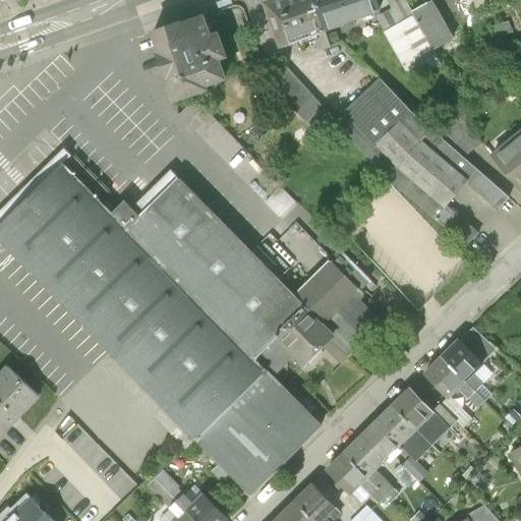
[(323,25),(313,0),(276,0),(266,3),(281,47),(315,36),(321,50),(330,47),(323,25)]
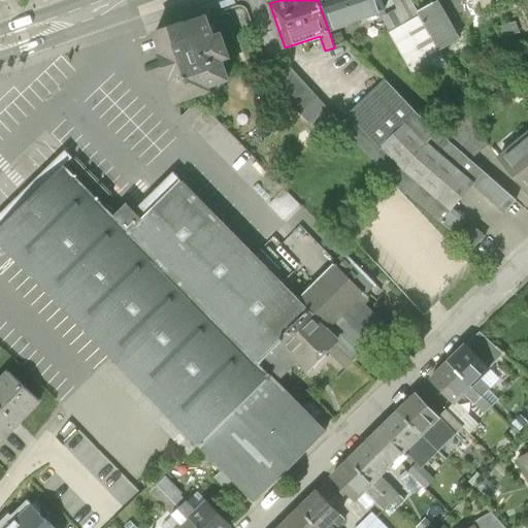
[(384,9),(381,0),(318,0),(327,26),(347,19),(348,22),(384,9)]
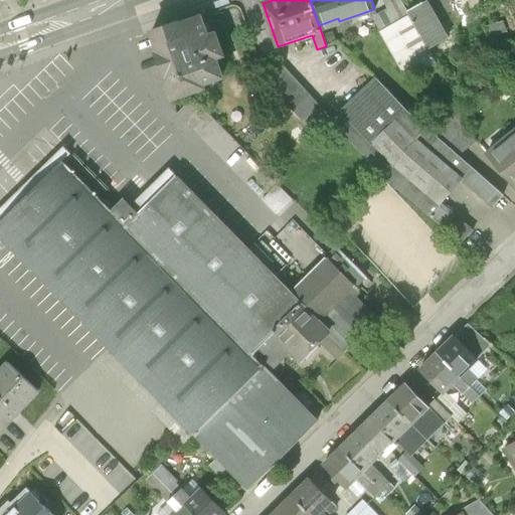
[(372,17),(381,32),(409,16),(407,12),(400,0),(383,0),(387,8),(372,17)]
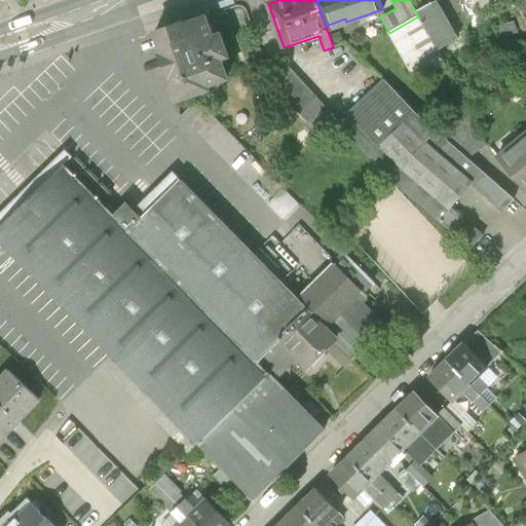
[(436,7),(430,5),(416,12),(418,16),(439,51),(458,40),(450,26),(446,27),(436,7)]
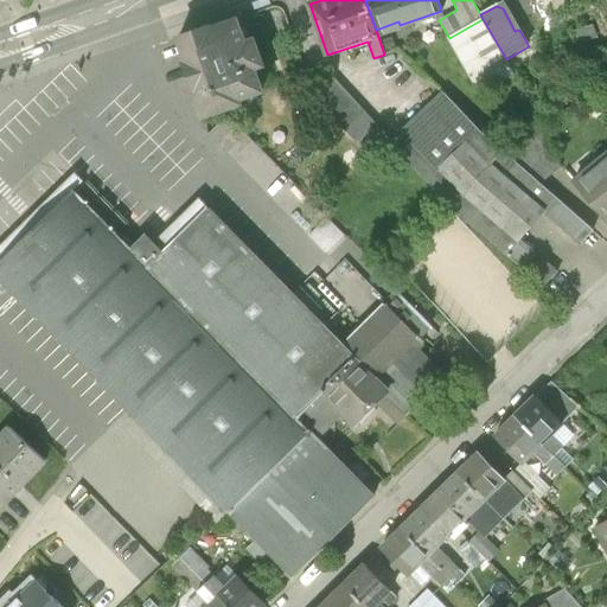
[(242,37),(232,12),(168,34),(177,59),(173,61),(185,93),(190,91),(199,117),(241,103),(238,97),(260,90),(251,66),(261,63),(250,33),(242,37)]
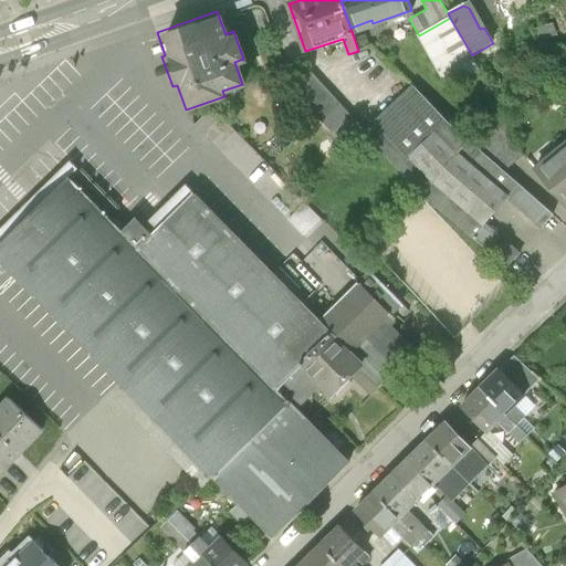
[(450,18),(419,35),(448,87),(480,70),(472,55),(450,18)]
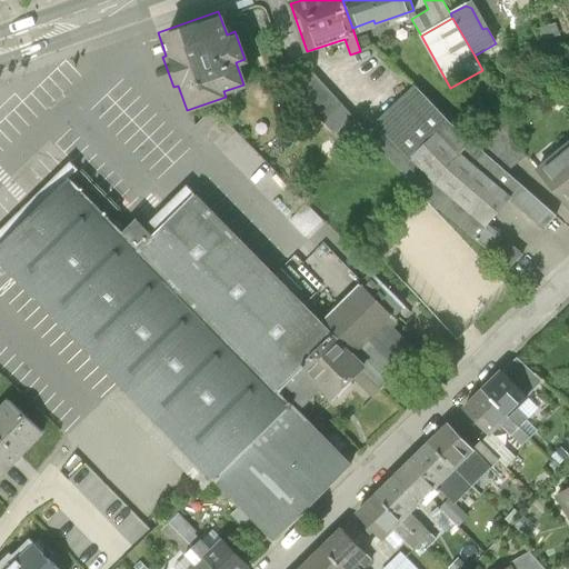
[(555,25),(537,31),(541,42),(558,36),(555,25)]
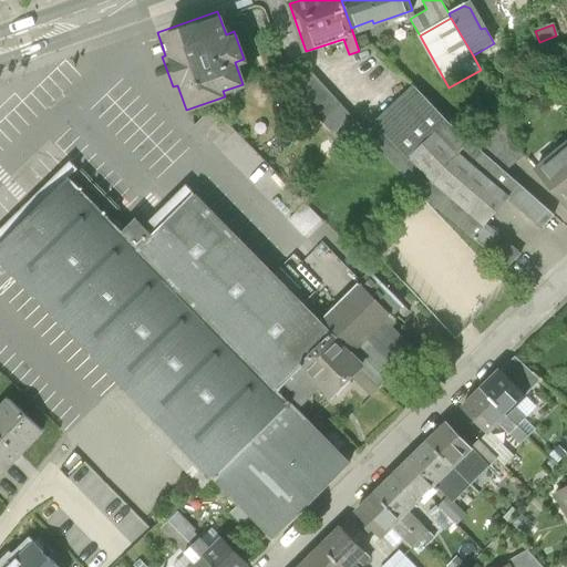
[(556,35),(539,42),(543,54),(560,49),(556,35)]
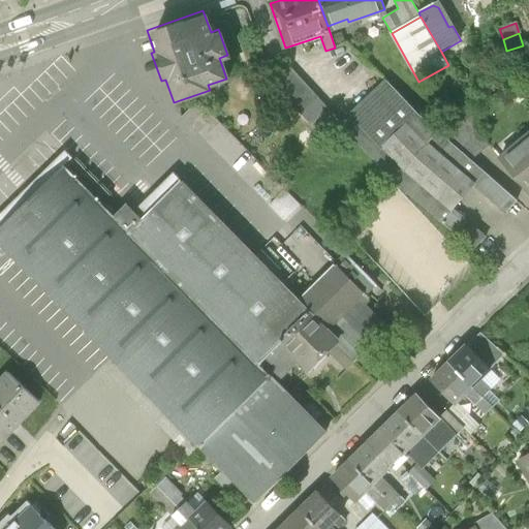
[(341,124),(291,69),(275,85),(327,142),(342,126),(341,124)]
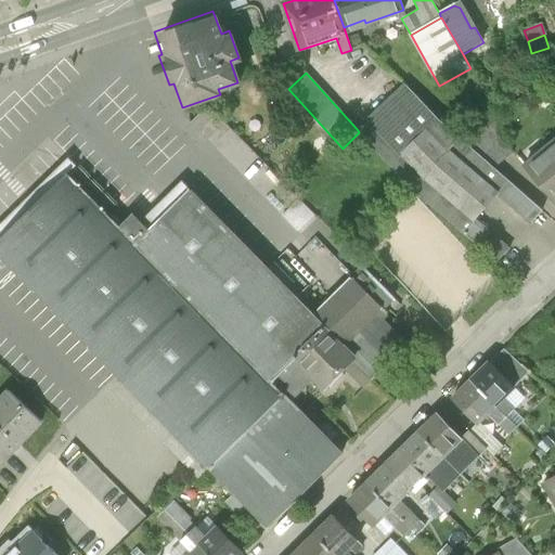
[(470,149),(457,137),(438,119),(405,86),(358,130),(359,132),(413,189),(464,233),(476,220),(498,194),(508,181),(494,169),(470,149)]
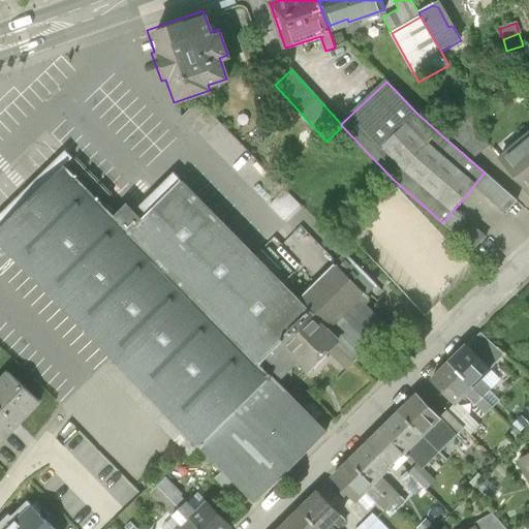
[(470,104),(436,130),(448,142),(472,124),(478,119),(470,104)]
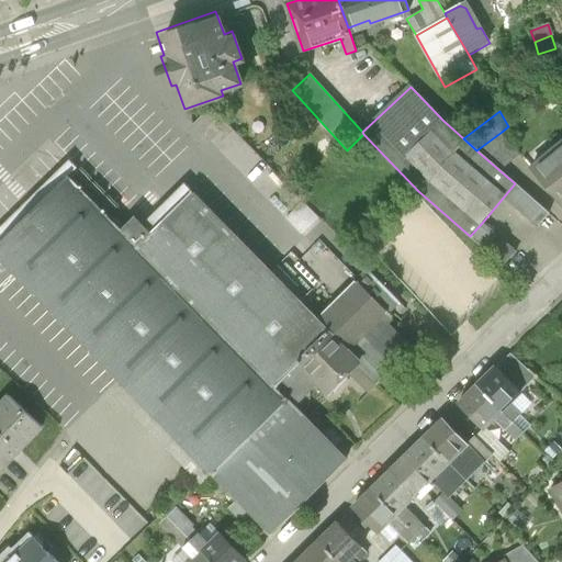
[(476,150),(501,171),(520,155),(502,132),(476,150)]
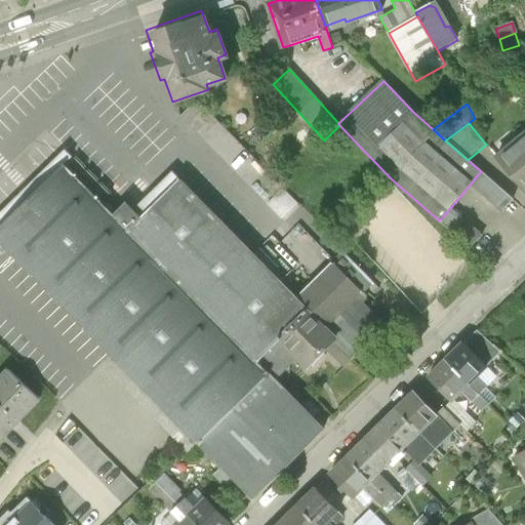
[(524,134),(496,159),(524,194),(524,134)]
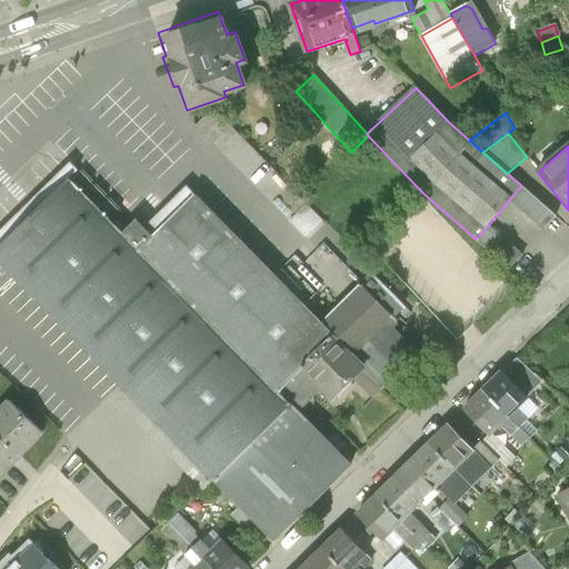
[(0,232),(0,246),(36,211),(70,178),(65,172),(72,166),(71,165),(0,232)]
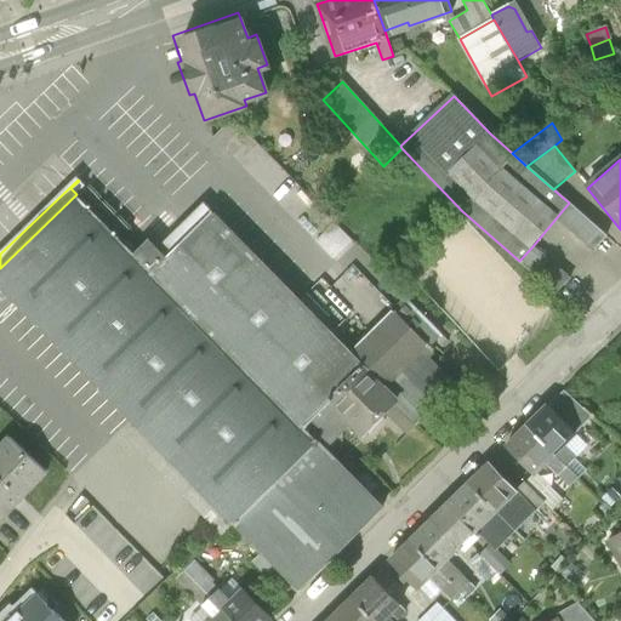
[(296,296),(211,211),(180,243),(167,255),(159,246),(151,238),(135,254),(120,239),(127,231),(79,181),(70,188),(77,194),(39,231),(0,268),(0,284),(148,436),(222,511),(229,518),(234,524),(237,522),(317,443),(318,440),(305,426),(331,400),(365,366),(352,353),(341,342),(334,335),(298,300),(296,296)]
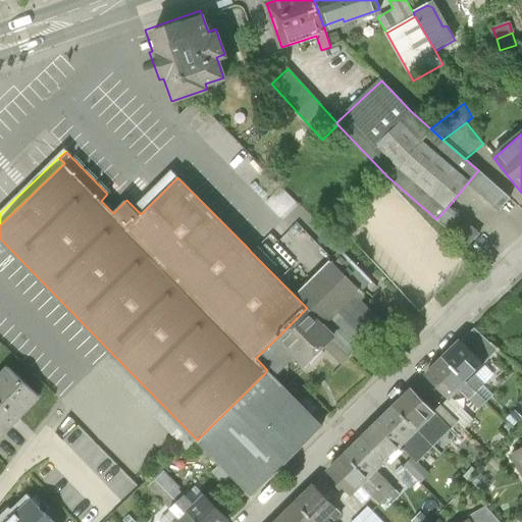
[(171,170),(134,207),(141,214),(151,204),(177,177),(171,170)]
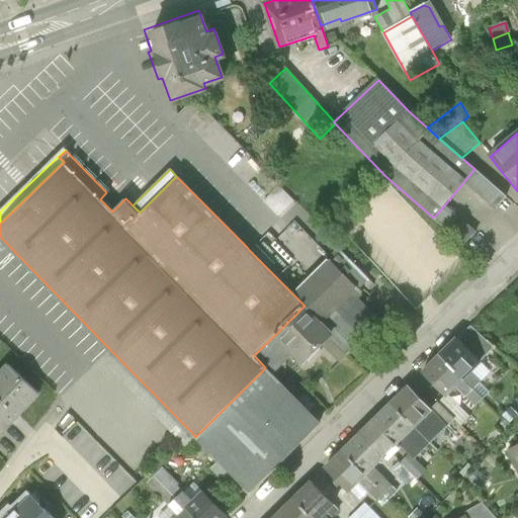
[(475,169),(464,181),(496,209),(506,197),(475,169)]
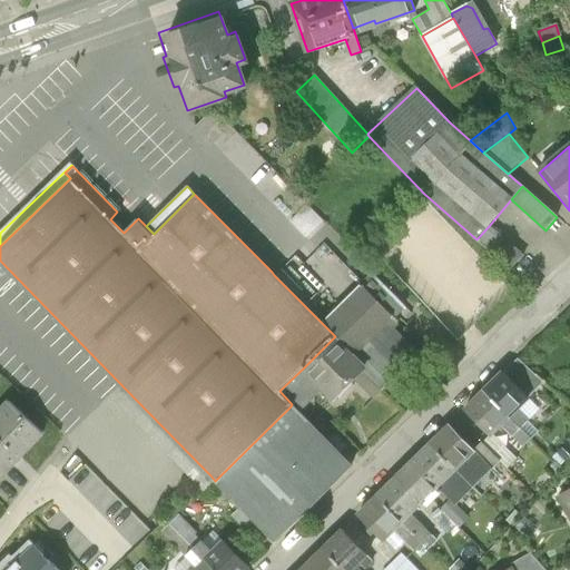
[(323,220),(307,205),(291,222),(306,238),(323,220)]
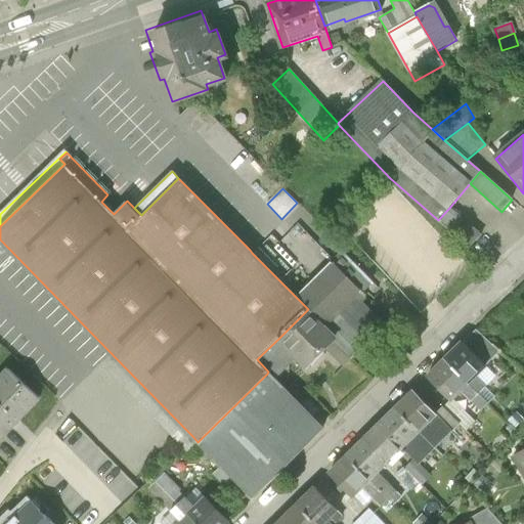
[(480,235),(449,208),(438,220),(470,248),(480,235)]
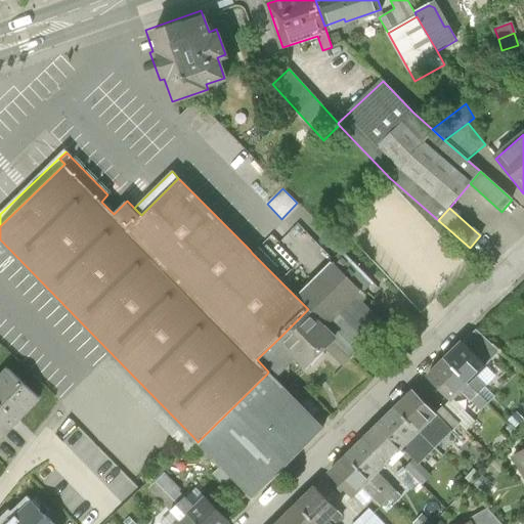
[(258,247),(252,253),(281,282),(288,276),(258,247)]
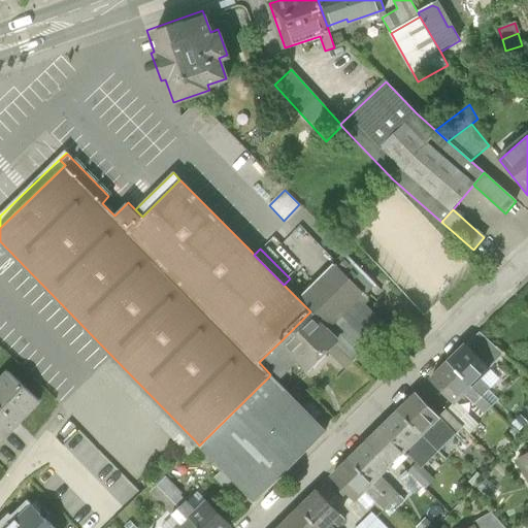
[(305,294),(299,300),(310,311),(326,328),(364,291),(373,281),(347,254),(305,294)]
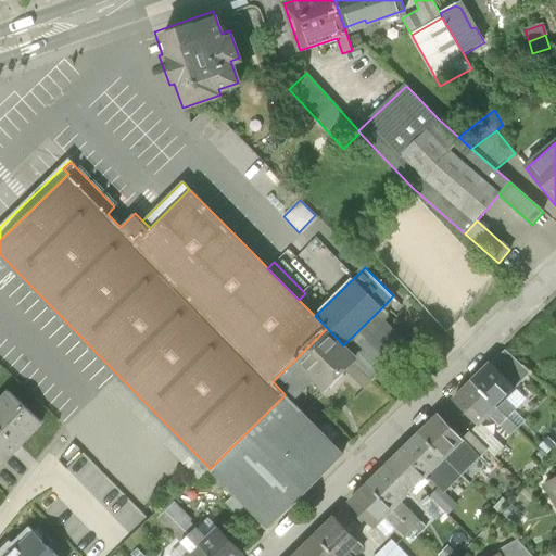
[(313,300),(305,306),(315,316),(321,310),(313,300)]
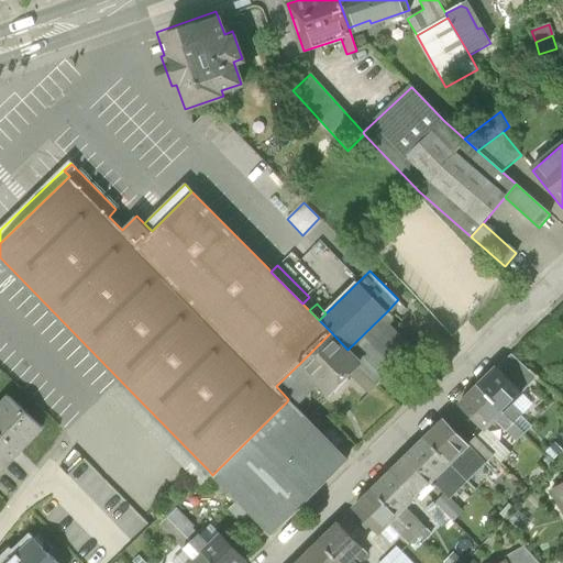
[(394,316),(388,310),(348,350),(360,362),(357,364),(377,384),(414,351),(386,322),(394,316)]
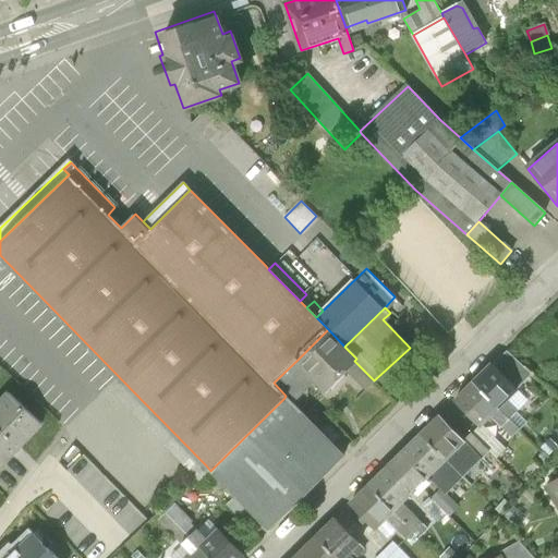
[(328,329),(298,360),(316,378),(327,388),(346,371),(354,361),(356,359),(344,347),(328,329)]
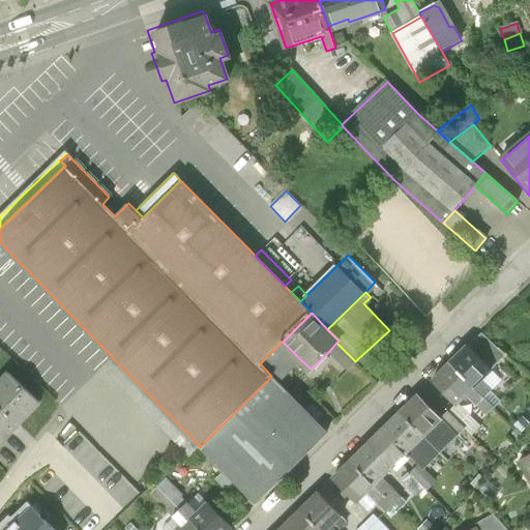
[(481,332),(468,345),(492,369),(504,356),(481,332)]
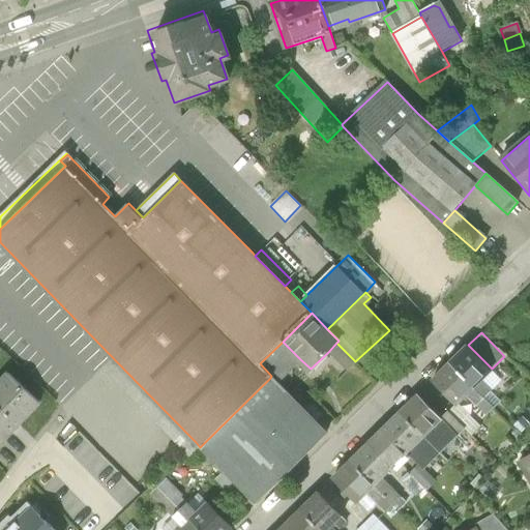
[(275,384),(300,359),(283,342),(260,363),(271,376),(270,378),(275,384)]
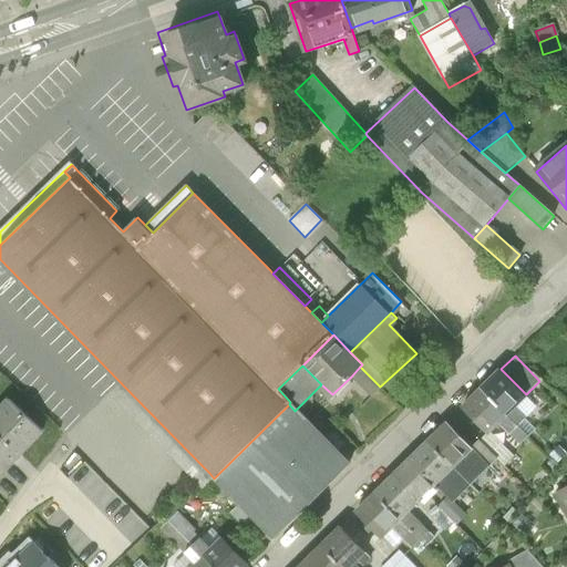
[(360,367),(351,377),(371,397),(380,387),(360,367)]
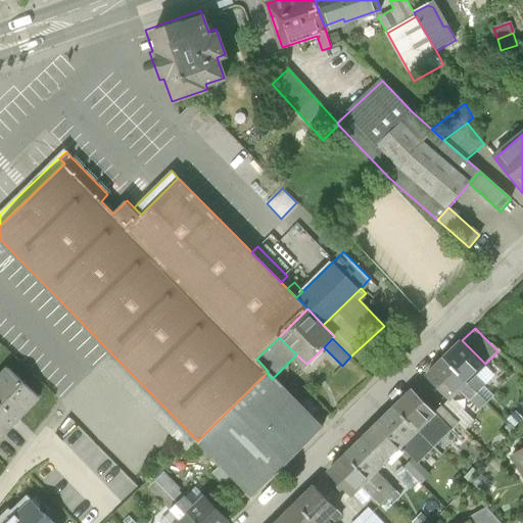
[(462,340),(444,358),(467,381),(474,375),(485,364),(462,340)]
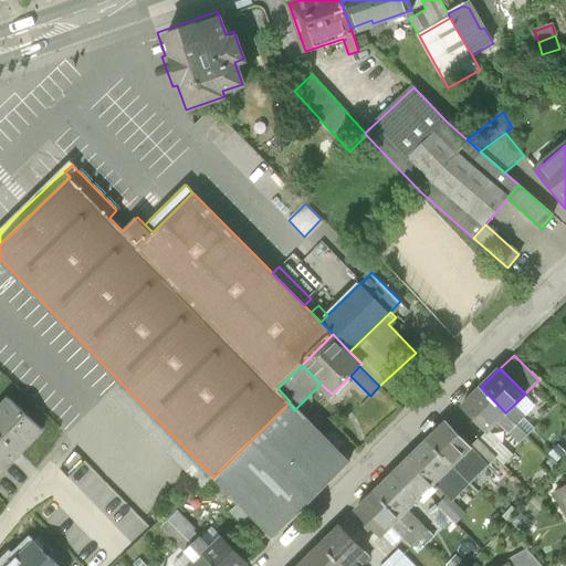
[(496,421),(505,412),(481,387),(461,406),(486,431),(496,421)]
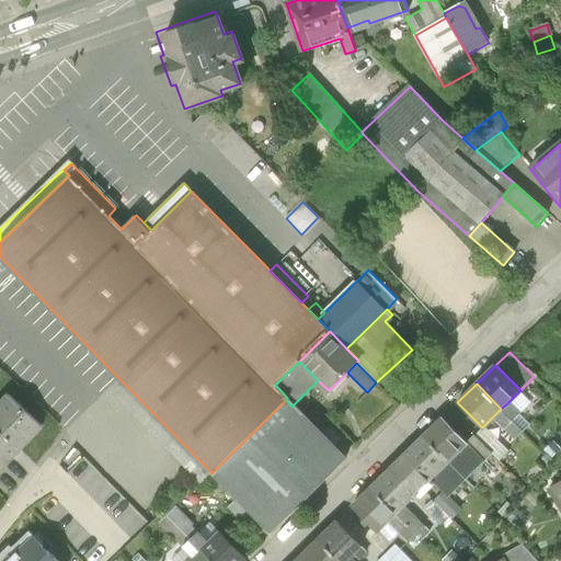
[(0,476),(46,425),(11,393),(0,405),(0,476)]
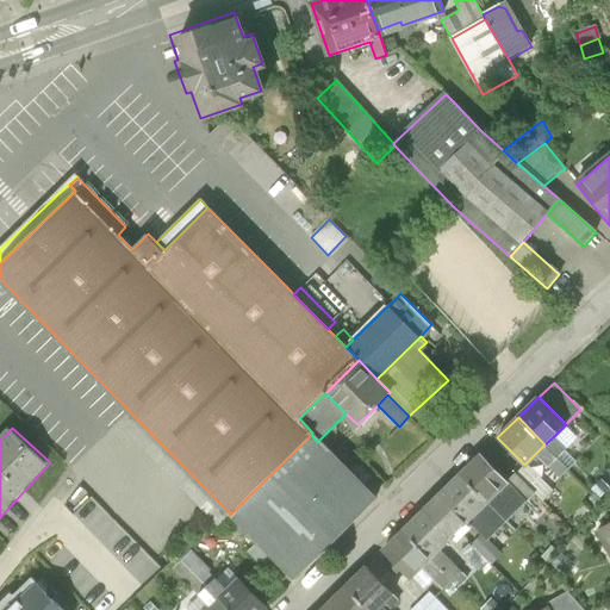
[(317,442),(311,435),(232,512),(259,540),(279,561),(297,578),(377,500),(362,486),(344,470),(317,442)]
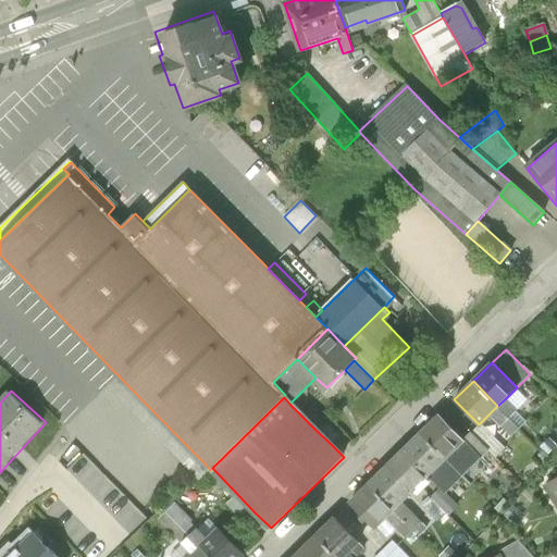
[(505,399),(497,406),(509,418),(517,411),(505,399)]
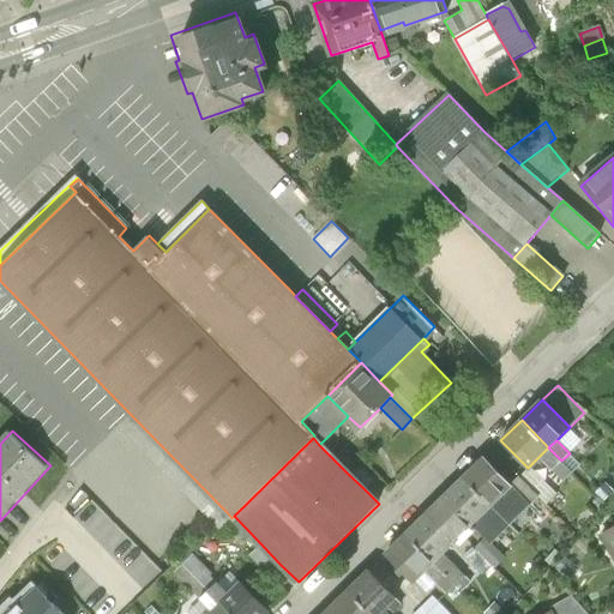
[(552,470),(561,461),(548,447),(539,457),(552,470)]
